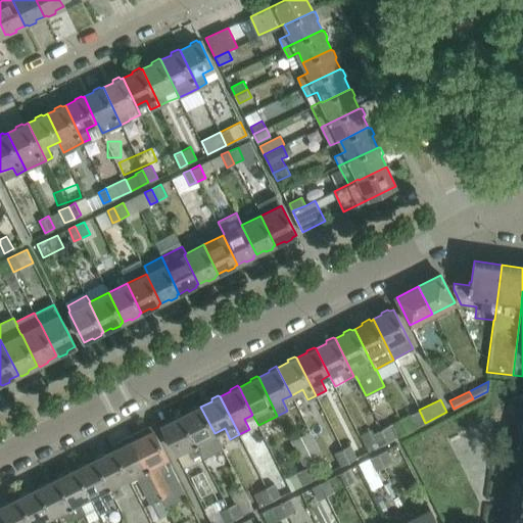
[(200,407),(200,406),(198,405),(192,409),(192,411),(182,416),(200,454),(210,448),(212,453),(222,448),(215,433),(200,407)]
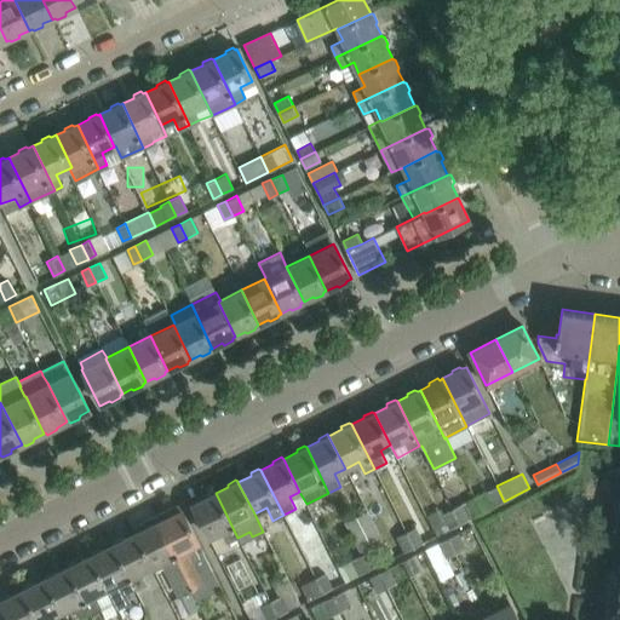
[(504,501),(497,486),(474,498),(482,512),(504,501)]
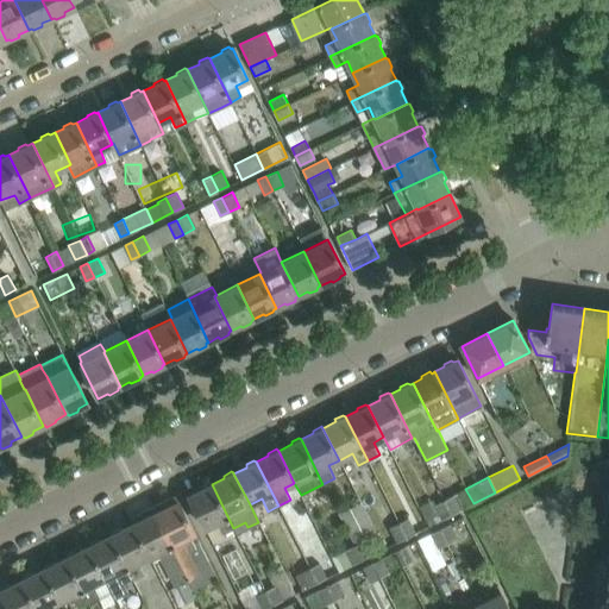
[(393,544),(359,479),(352,483),(362,501),(360,502),(376,534),(377,533),(384,548),(393,544)]
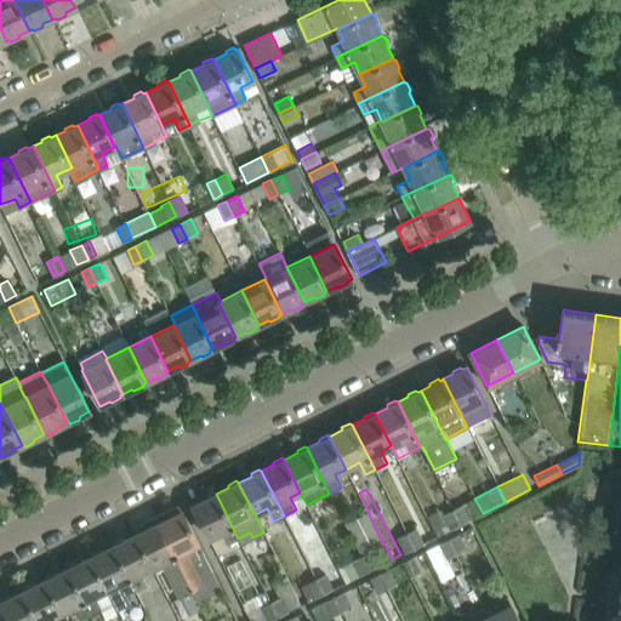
[(216,494),(215,494),(214,493),(205,496),(205,499),(192,506),(209,539),(209,537),(216,551),(217,550),(238,539),(216,494)]
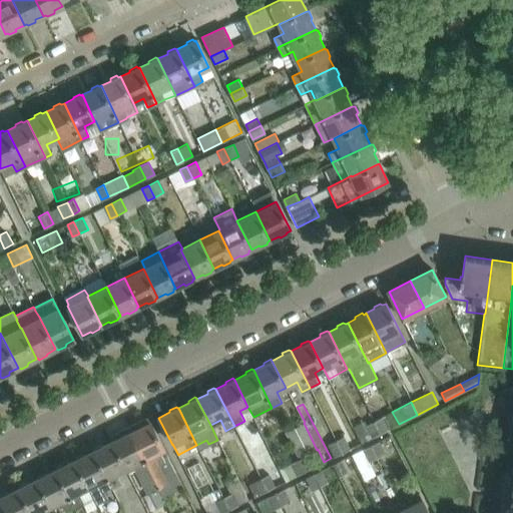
[(380,434),(399,424),(392,412),(374,421),(380,434)]
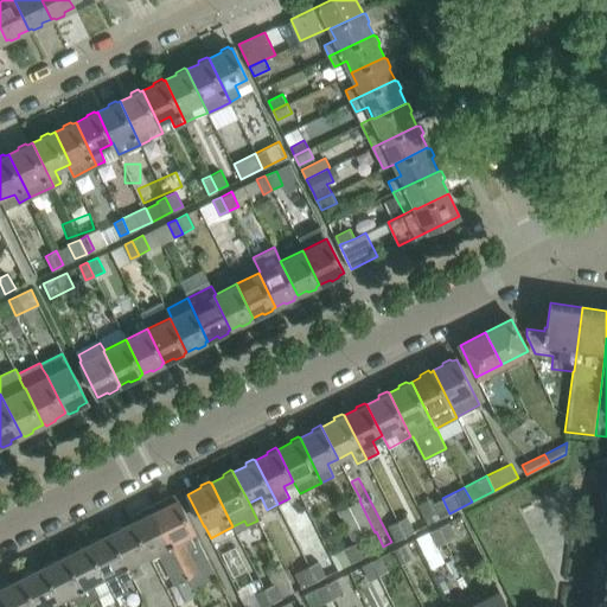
[(216,576),(174,493),(153,504),(189,575),(186,577),(192,588),(216,576)]
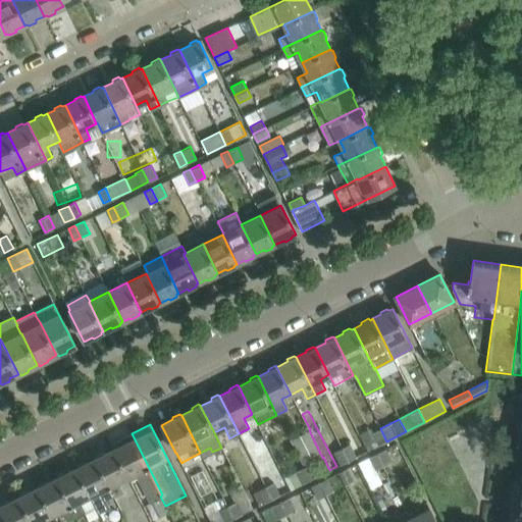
[(386,441),(380,428),(372,432),(371,429),(359,434),(361,438),(367,451),(386,441)]
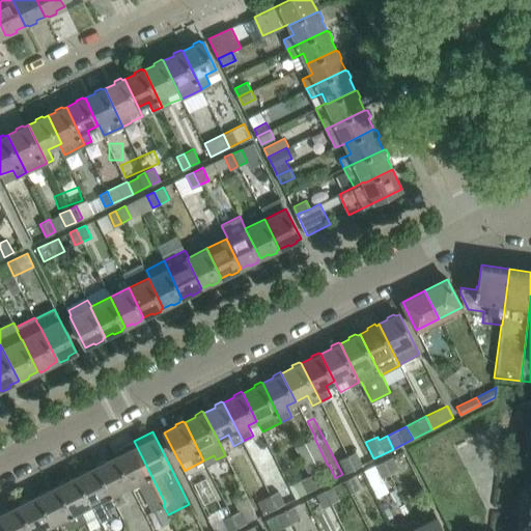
[(328,466),(314,438),(295,447),(309,474),(308,475),(314,488),(325,483),(317,471),(328,466)]
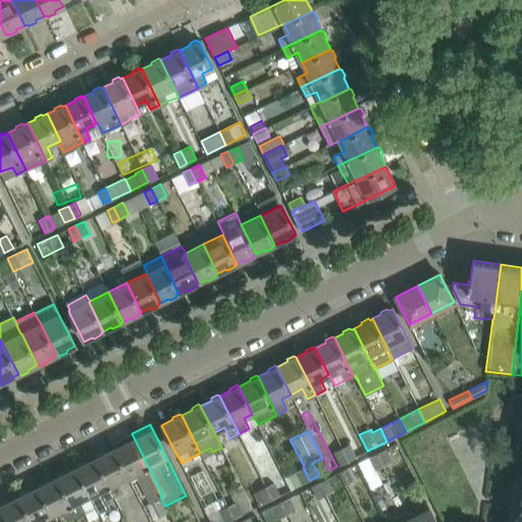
[(162,494),(132,433),(111,444),(113,450),(114,449),(128,476),(127,476),(129,480),(137,477),(150,502),(160,497),(162,494)]
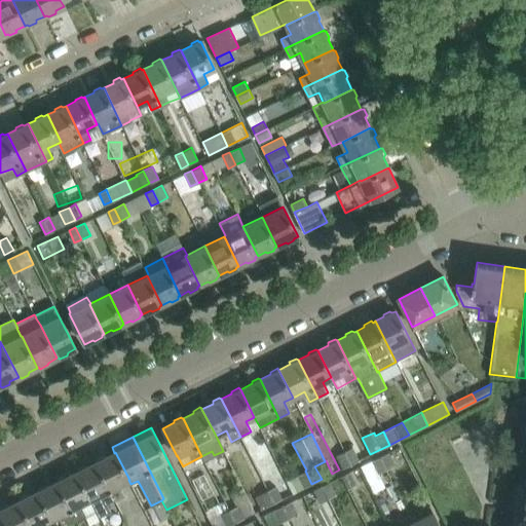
[(370,454),(364,442),(343,451),(350,464),(370,454)]
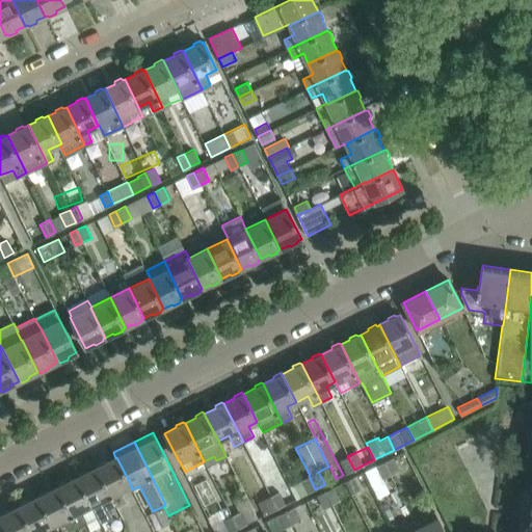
[(354,470),(347,456),(340,460),(346,474),(354,470)]
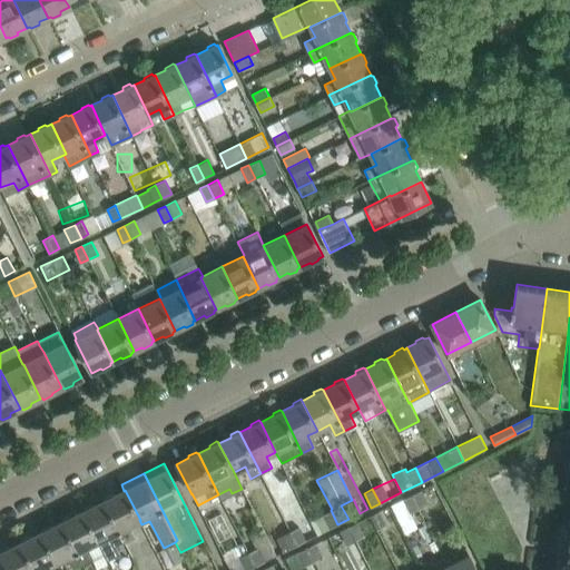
[(125,490),(124,491),(114,497),(110,494),(104,498),(104,499),(125,541),(134,537),(128,526),(139,520),(140,520),(125,490)]
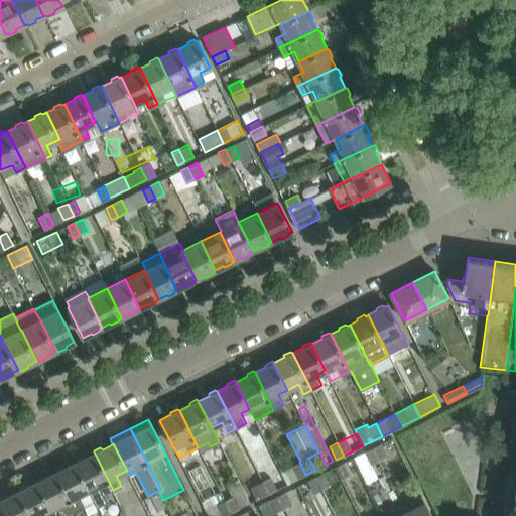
[(379,461),(386,457),(380,443),(372,447),(379,461)]
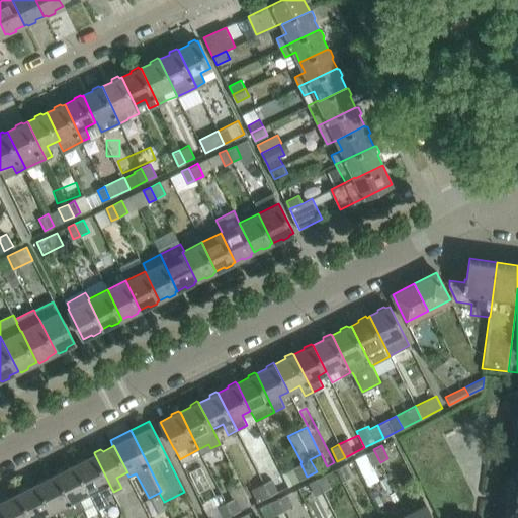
[(380,462),(373,449),(366,453),(372,466),(380,462)]
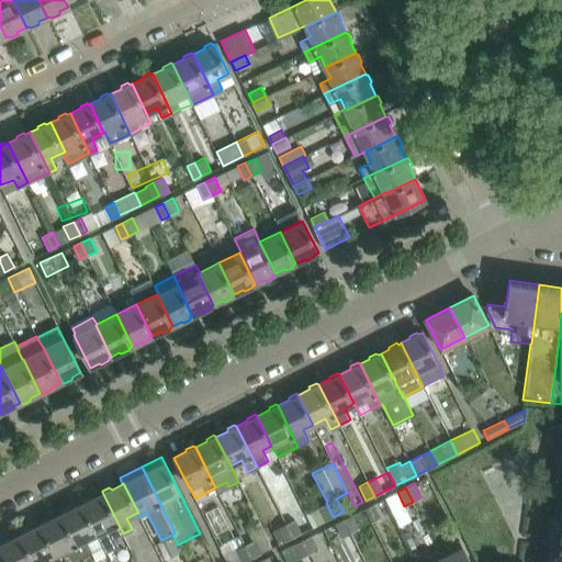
[(123,534),(102,492),(102,494),(91,499),(89,497),(81,501),(81,504),(102,544),(105,552),(117,547),(114,538),(123,534)]
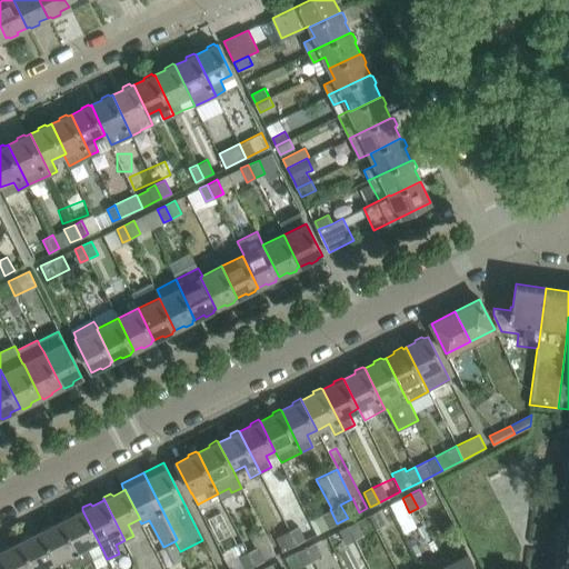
[(247,551),(249,550),(223,500),(201,511),(230,568),(246,568),(253,566),(247,551)]
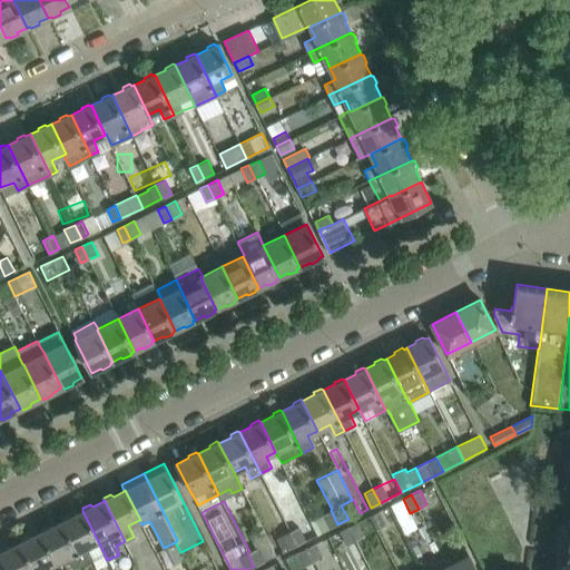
[(300,504),(279,518),(288,531),(308,518),(300,504)]
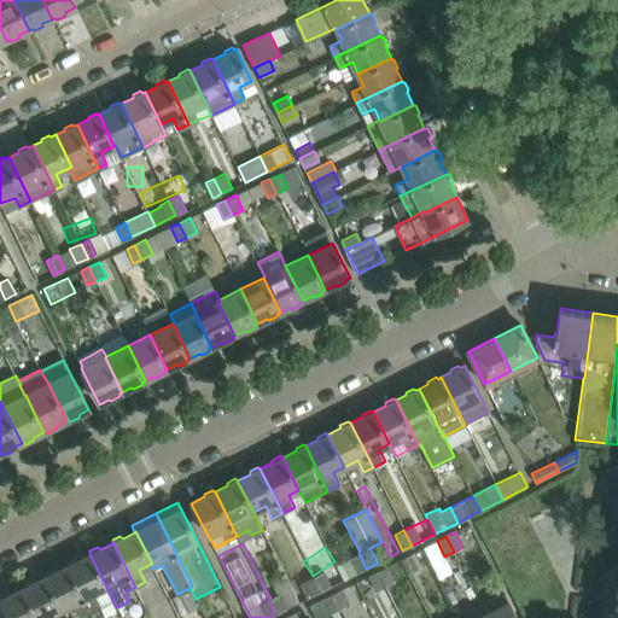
[(366,569),(359,553),(350,558),(357,572),(366,569)]
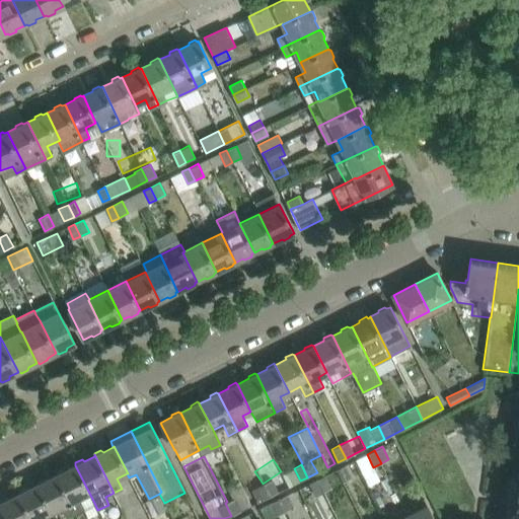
[(94,503),(75,465),(66,470),(63,469),(57,472),(57,474),(75,512),(94,503)]
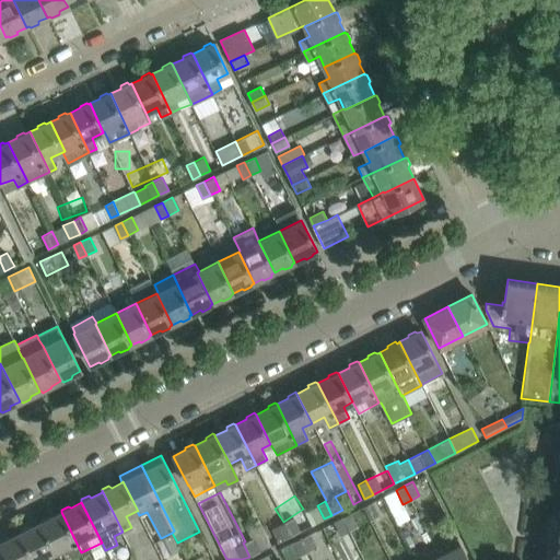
[(380,515),(373,502),(363,506),(370,521),(380,515)]
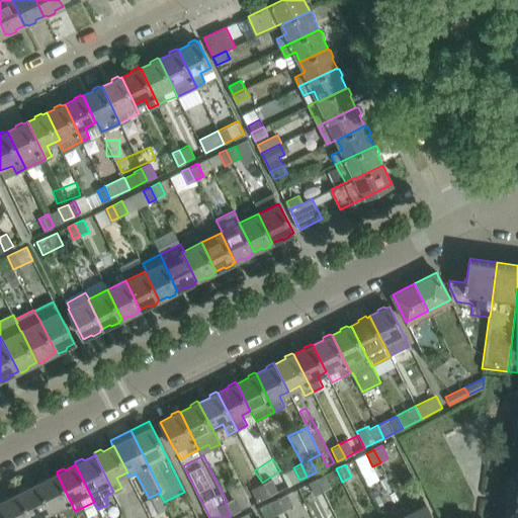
[(75,511),(57,473),(57,475),(47,480),(45,478),(37,481),(37,484),(36,485),(51,511),(62,506),(67,515),(75,511)]
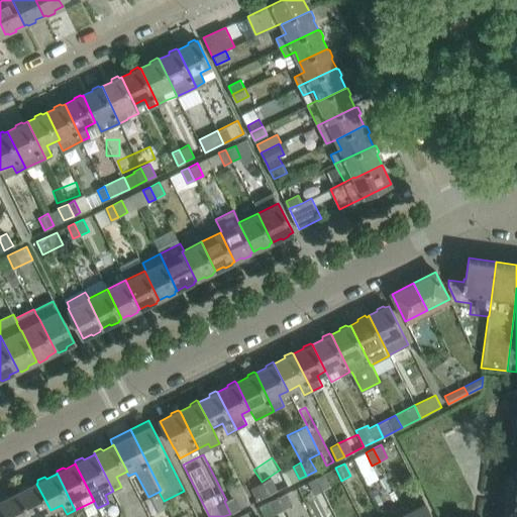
[(331,486),(324,473),(316,477),(323,490),(331,486)]
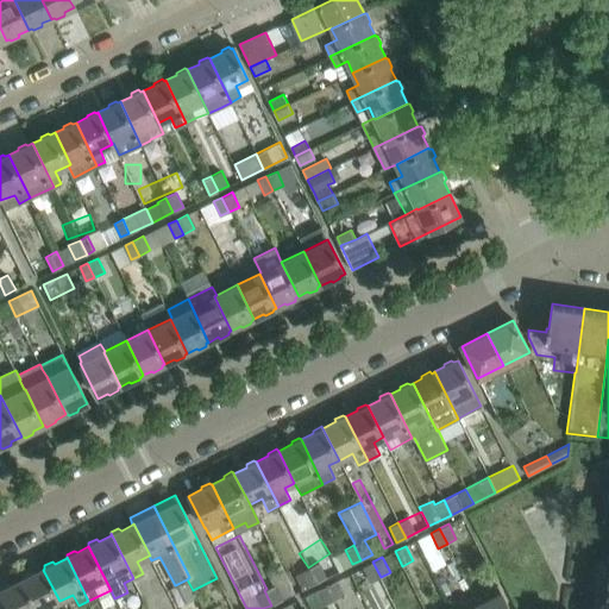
[(327,577),(320,562),(308,567),(316,583),(327,577)]
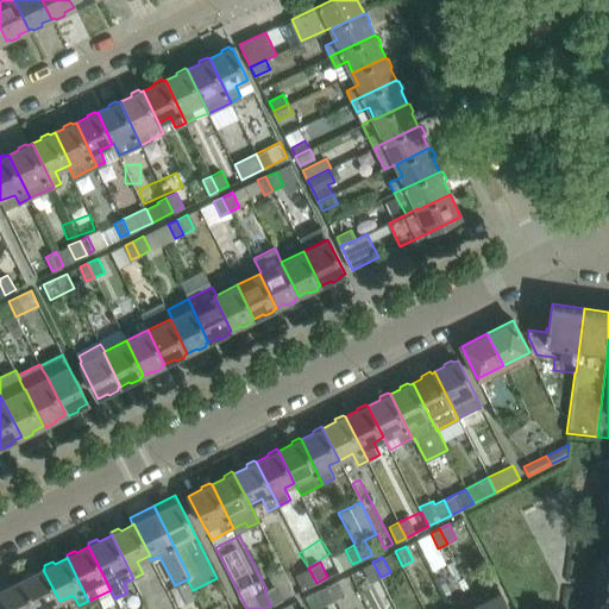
[(371,582),(381,577),(372,562),(363,567),(371,582)]
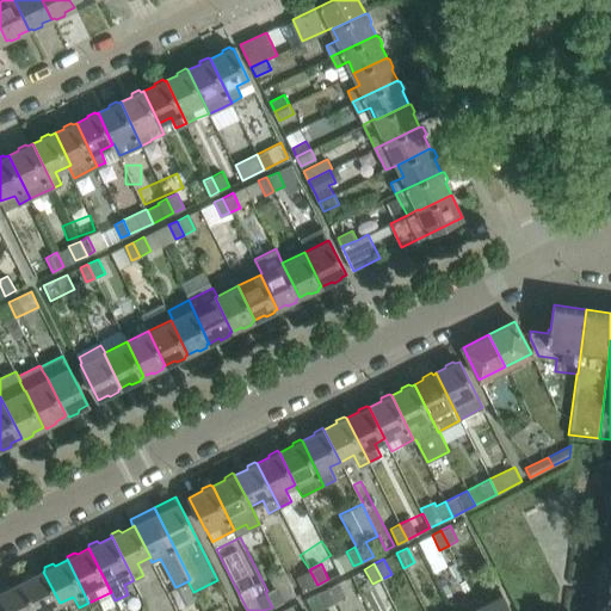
[(296,596),(283,567),(269,574),(275,587),(267,591),(265,592),(272,608),(296,596)]
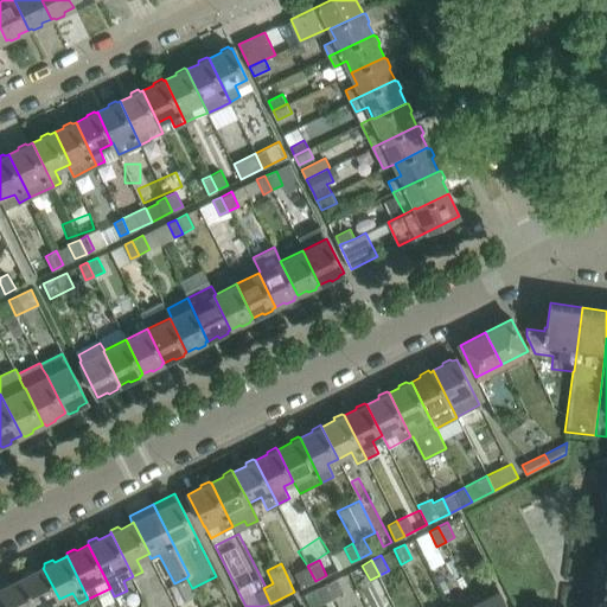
[(315,581),(307,566),(300,569),(307,585),(315,581)]
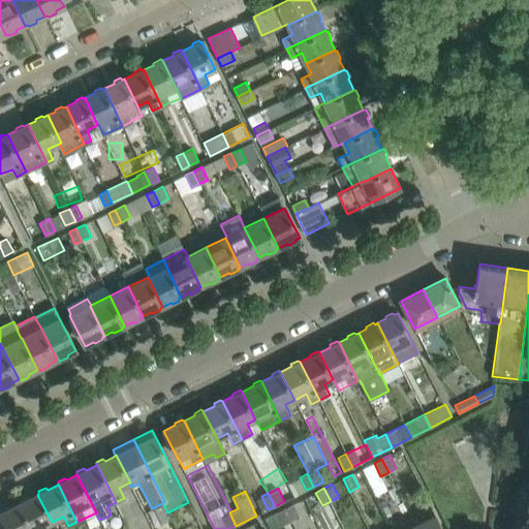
[(52,522),(37,495),(28,499),(25,498),(19,501),(19,504),(18,504),(30,528),(42,528),(41,527),(52,522)]
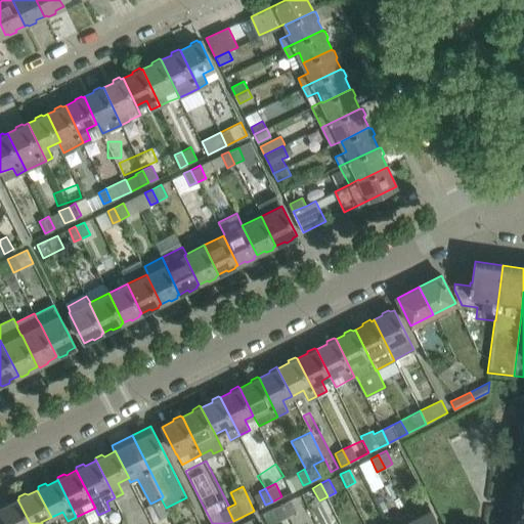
[(297,512),(291,498),(281,504),(288,517),(297,512)]
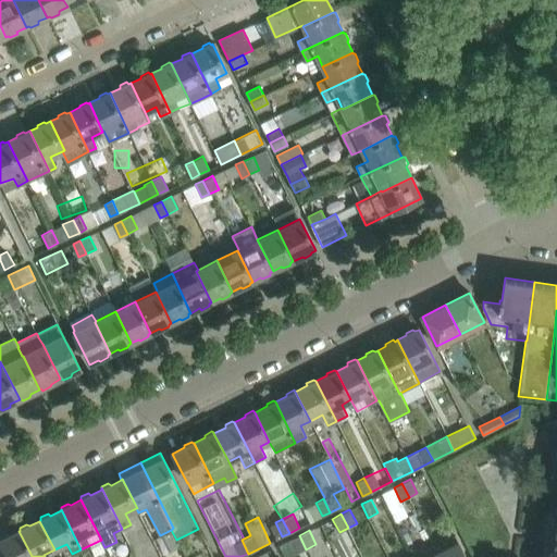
[(32,556),(19,531),(10,535),(7,534),(0,536),(0,543),(7,556),(32,556)]
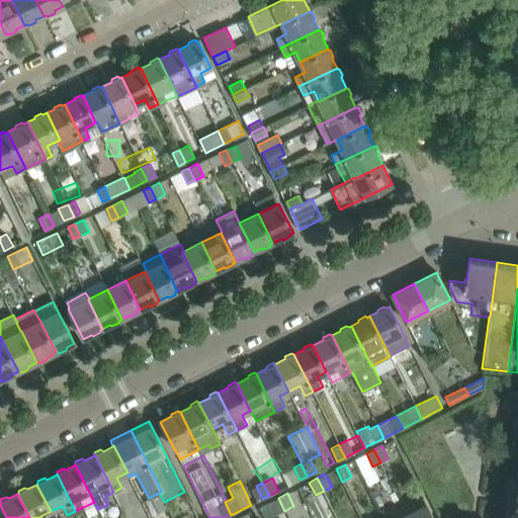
[(284,511),(278,498),(271,501),(277,514),(284,511)]
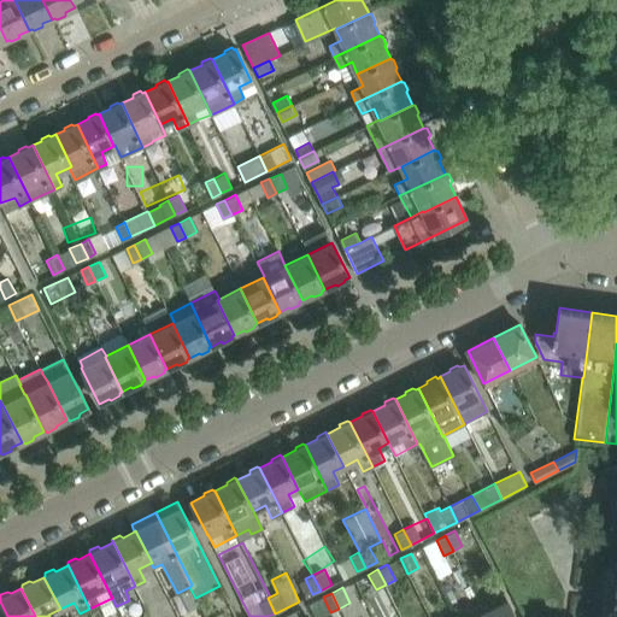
[(516,616),(507,601),(485,612),(486,616),(516,616)]
